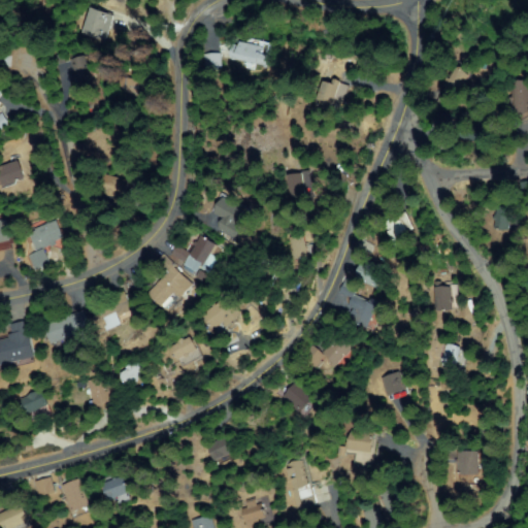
[(84,33),(91,10),(111,17),(104,39),(84,33)]
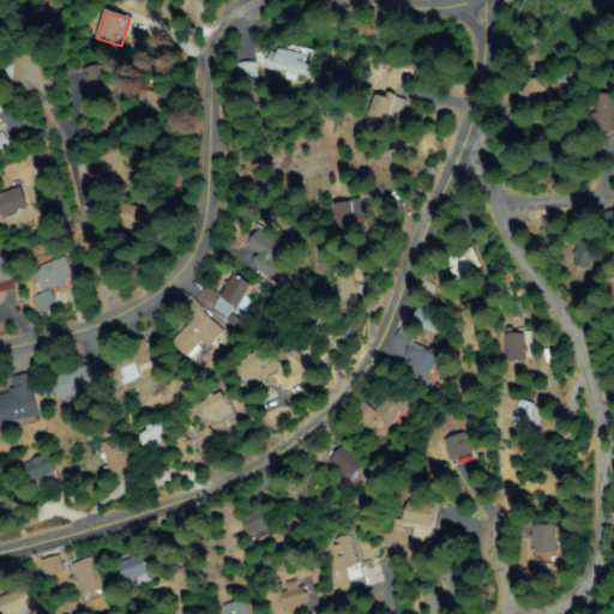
[(304,53),(302,61),(312,64),(309,74),(270,66),(272,53),(275,53),(276,47),(304,53)]
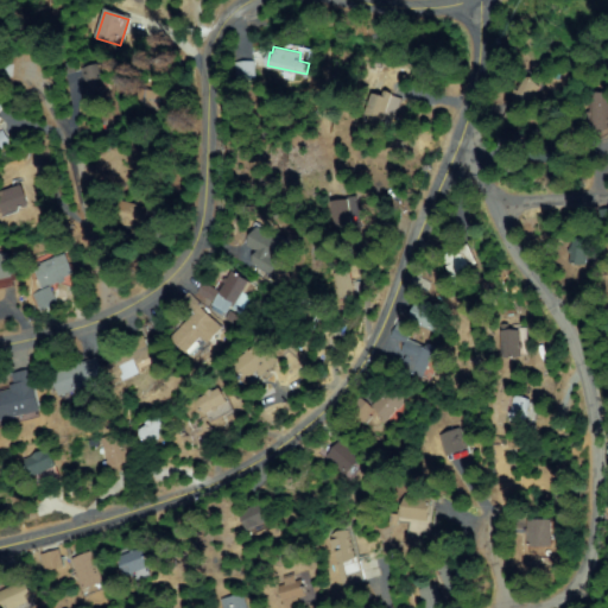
[(253,81),(236,83),(235,63),(251,62),(253,81)]
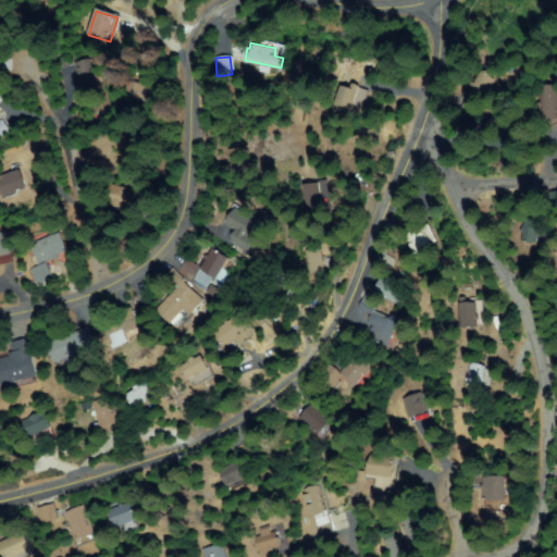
[(77,65),(94,60),(101,81),(84,86),(77,65)]
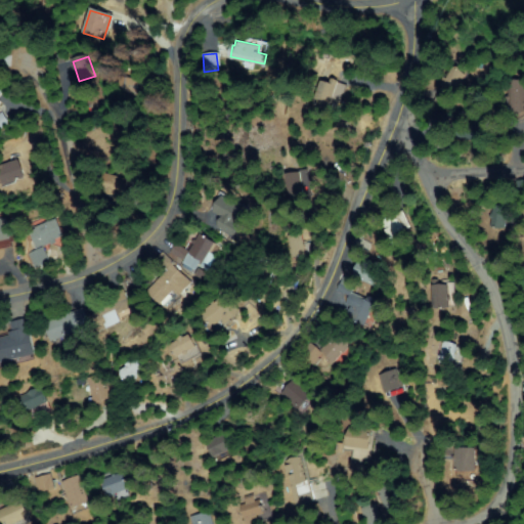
[(372,75),(356,75),(357,60),(372,60),(372,75)]
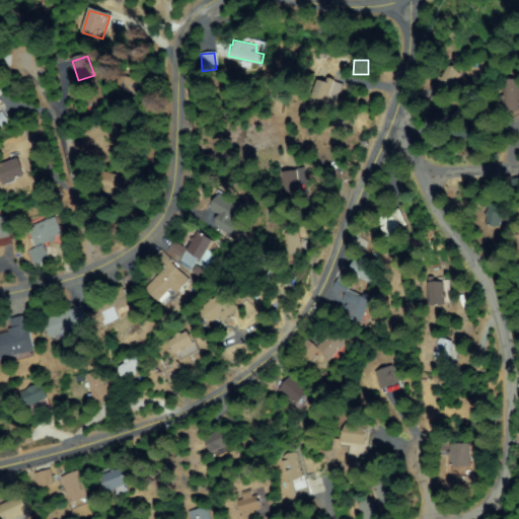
[(463,73),(449,93),(438,85),(451,66),(463,73)]
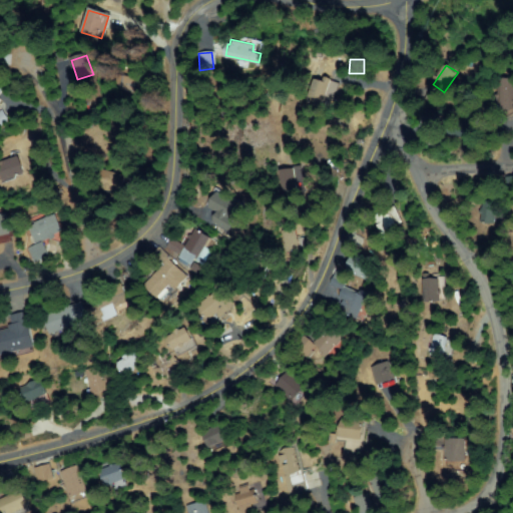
[(331,79),(318,104),(309,100),(321,74),(331,79)]
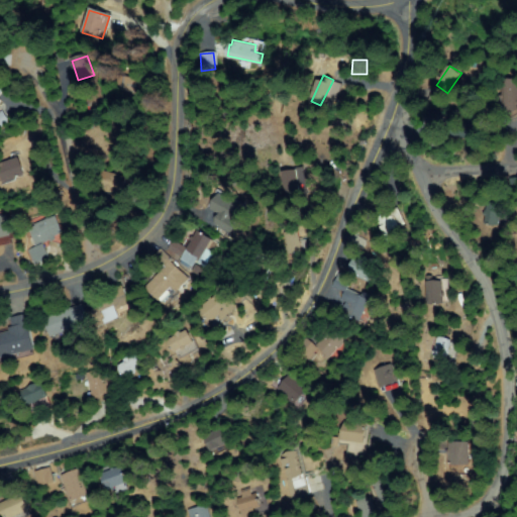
[(118,91),(119,78),(140,79),(139,92),(118,91)]
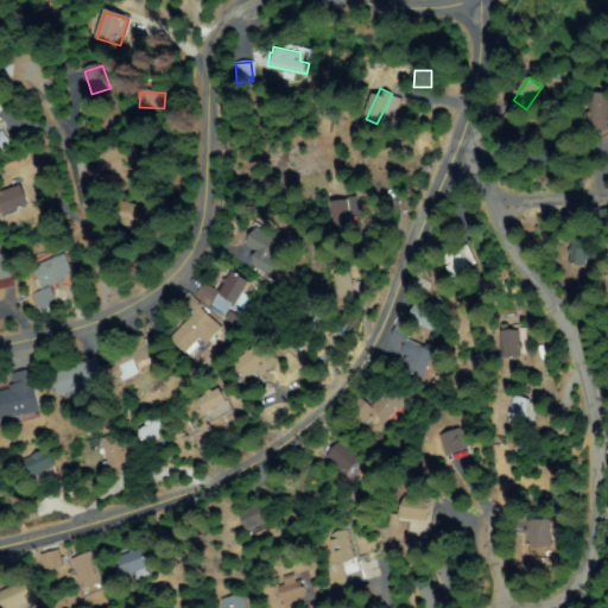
[(607,134),(591,134),(593,93),(607,93),(607,134)]
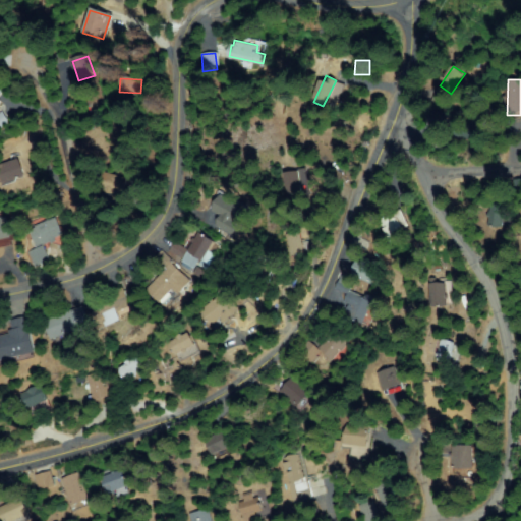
[(429,120),(438,110),(449,119),(441,129),(429,120)]
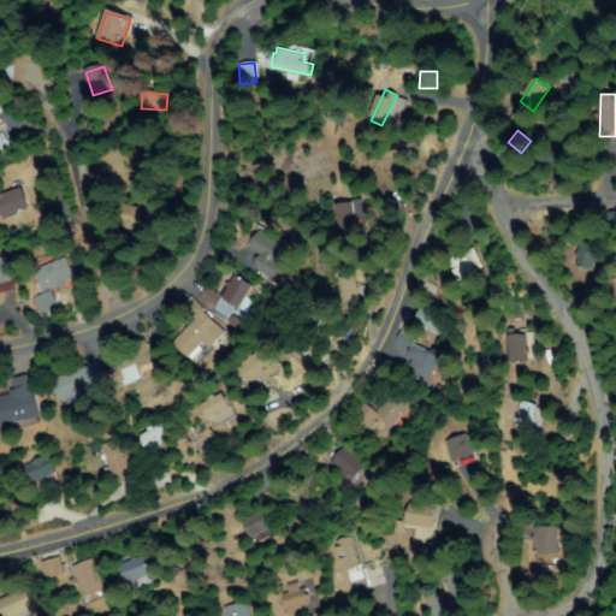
[(4,218),(0,203),(0,194),(30,187),(36,208),(4,218)]
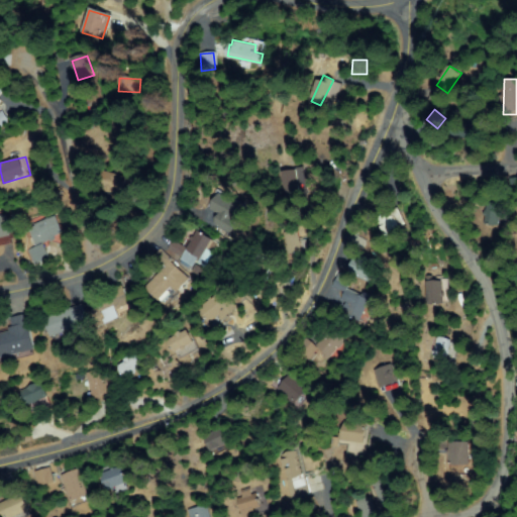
[(297,195),(282,191),(288,168),(303,172),(297,195)]
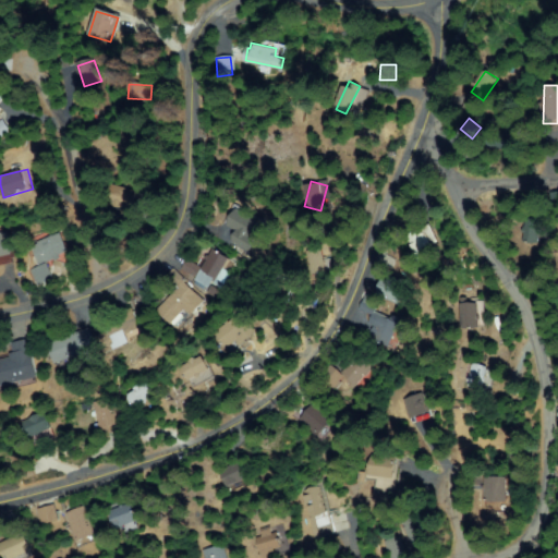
[(135,208),(110,205),(112,187),(137,191),(135,208)]
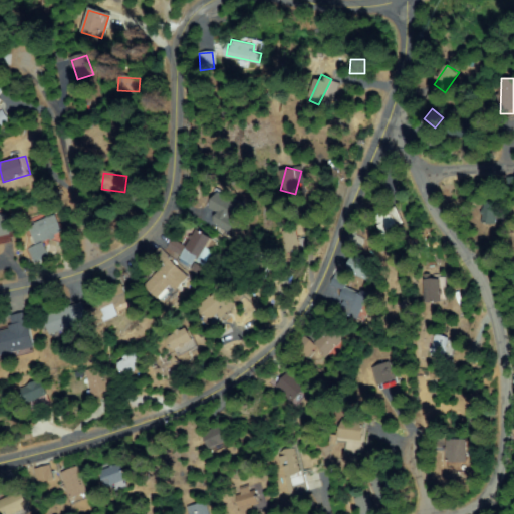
[(208,209),(216,191),(241,203),(228,229),(214,223),(219,214),(208,209)]
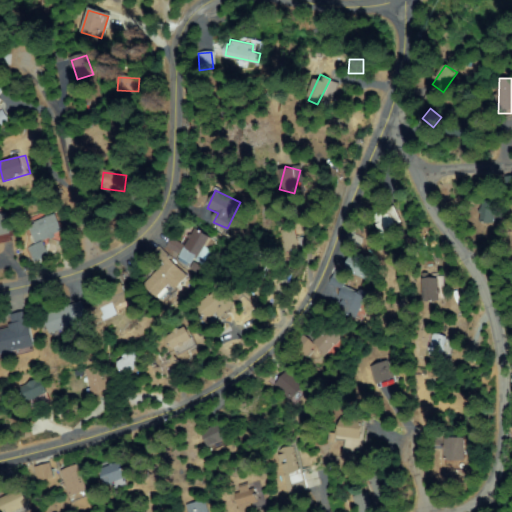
[(495,221),(479,223),(477,202),(493,200),(495,221)]
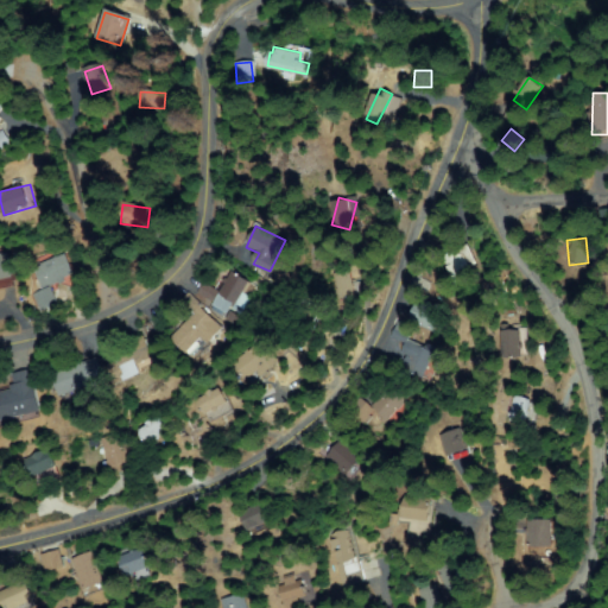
[(464,284),(443,271),(458,246),(480,259),(464,284)]
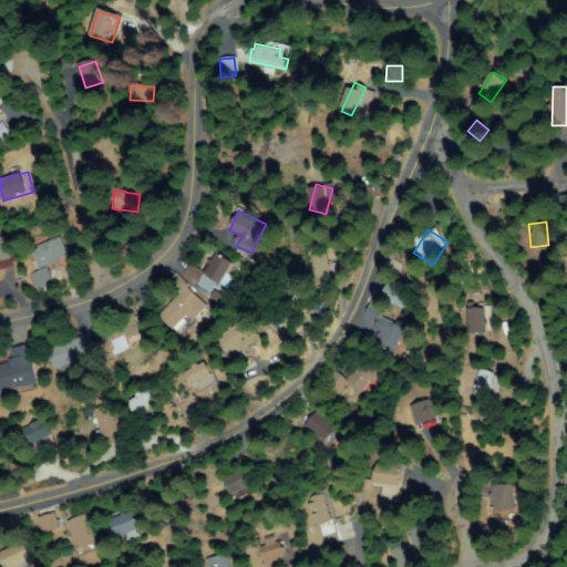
[(0,264),(0,238),(11,238),(13,264),(0,264)]
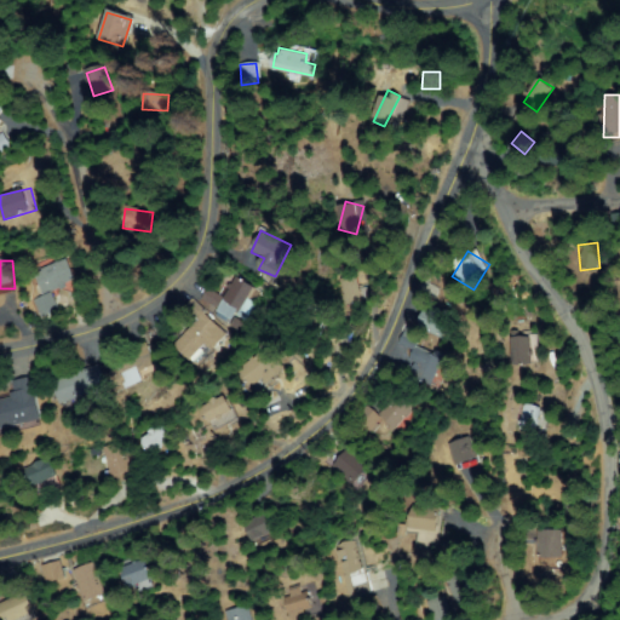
[(36,274),(67,260),(75,280),(45,293),(36,274)]
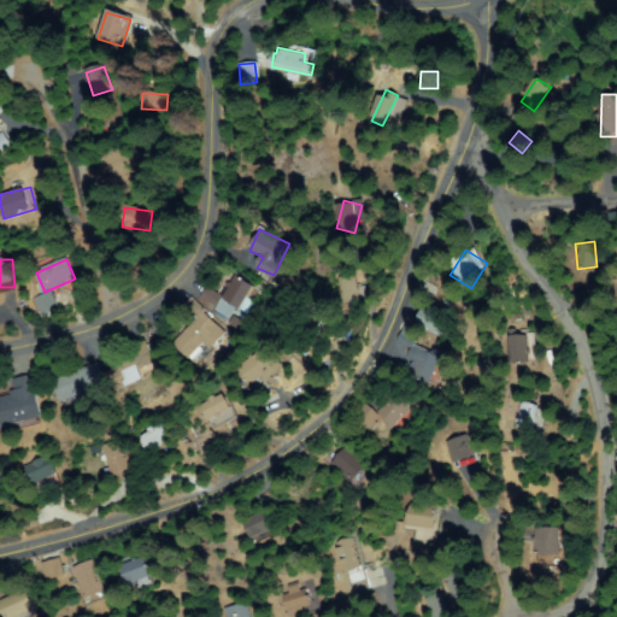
[(353,274),(363,299),(350,304),(340,278),(353,274)]
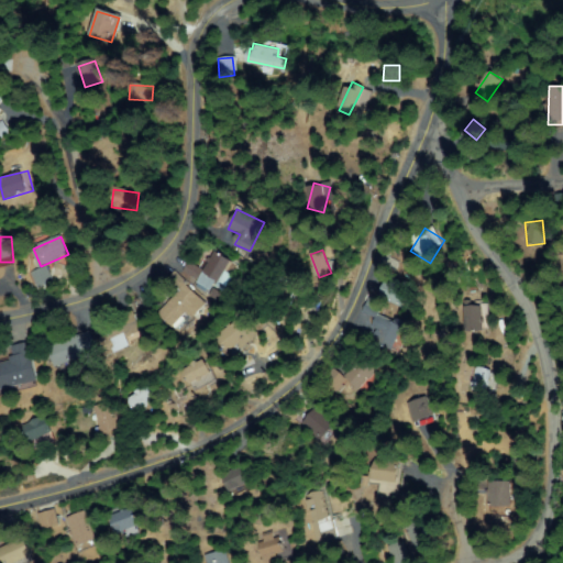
[(232,263),(225,272),(232,276),(222,289),(213,283),(210,288),(185,269),(191,262),(203,271),(217,252),(232,263)]
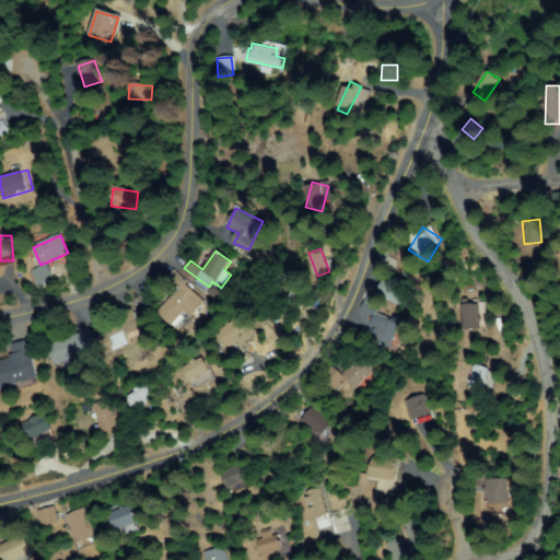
[(43,286),(33,275),(41,267),(50,277),(43,286)]
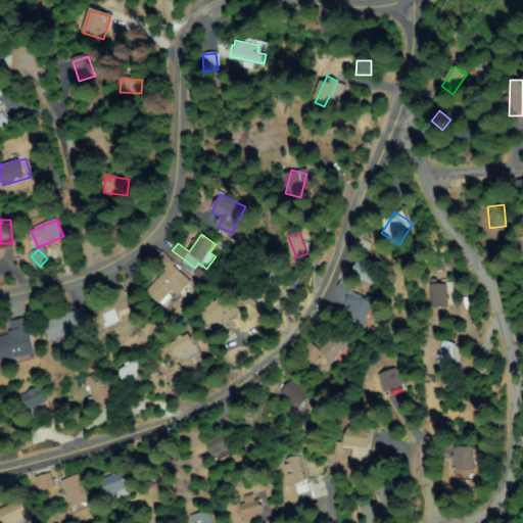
[(355,273),(367,257),(383,270),(372,285),(355,273)]
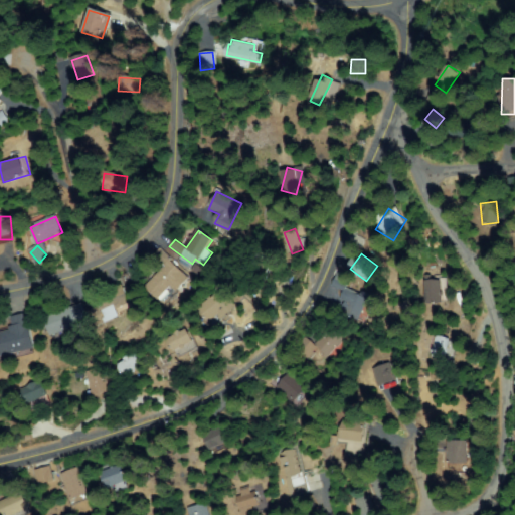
[(238,282),(254,258),(270,269),(252,292),(238,282)]
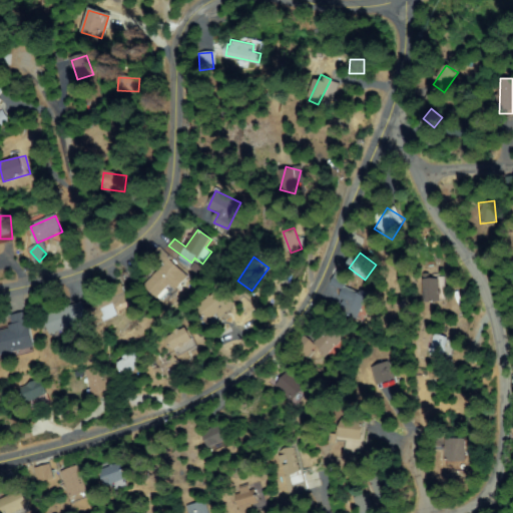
[(169,285),(159,298),(146,287),(166,261),(186,276),(175,289),(169,285)]
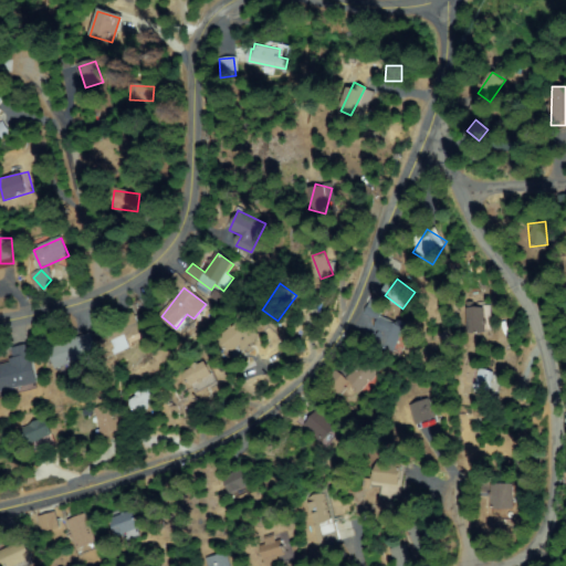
[(485,310),(486,332),(469,333),(467,311),(485,310)]
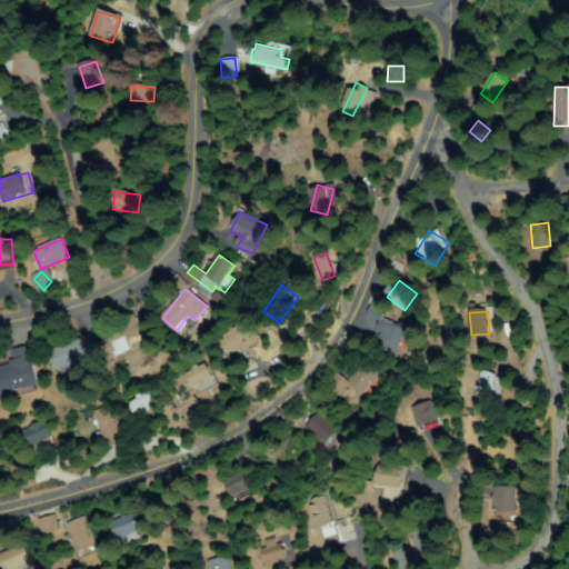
[(111,359),(100,342),(118,331),(116,328),(135,315),(146,330),(127,343),(129,347),(111,359)]
